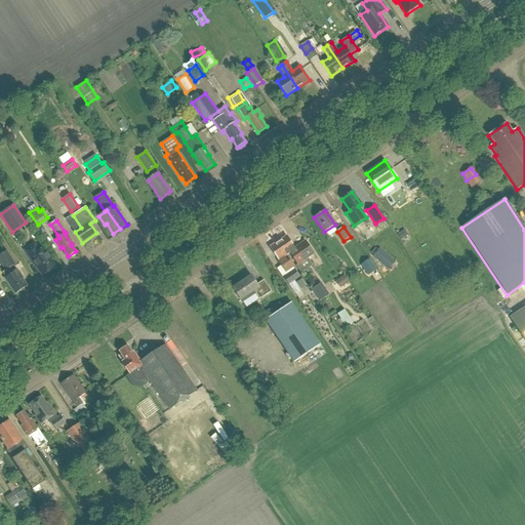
[(404,230),(397,235),(401,240),(408,236),(404,230)]
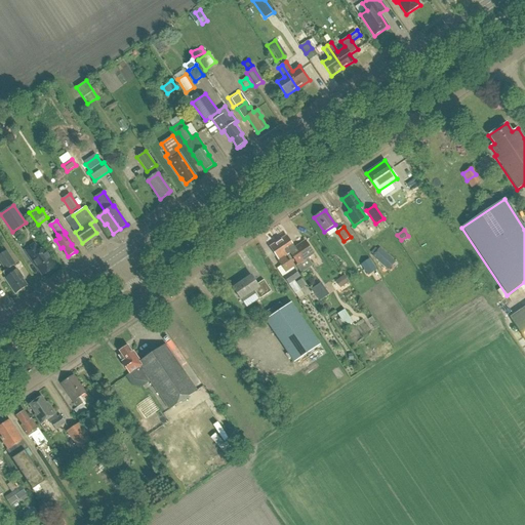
[(278,242),(287,255),(290,253),(297,265),(313,253),(305,241),(294,248),(286,236),(278,242)]
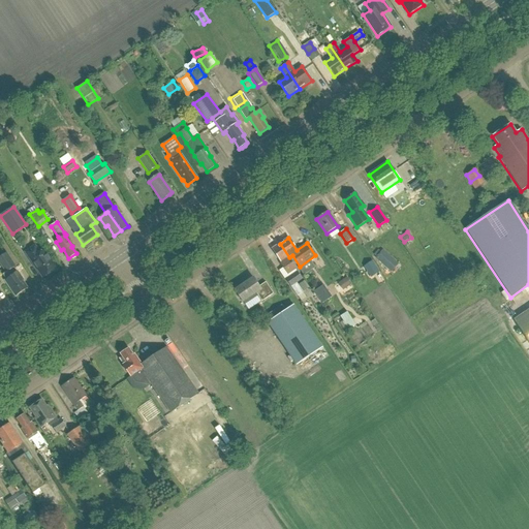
[(287,259),(289,257),(280,244),(272,249),(277,256),(289,274),(297,269),(292,262),(290,265),(287,259)]
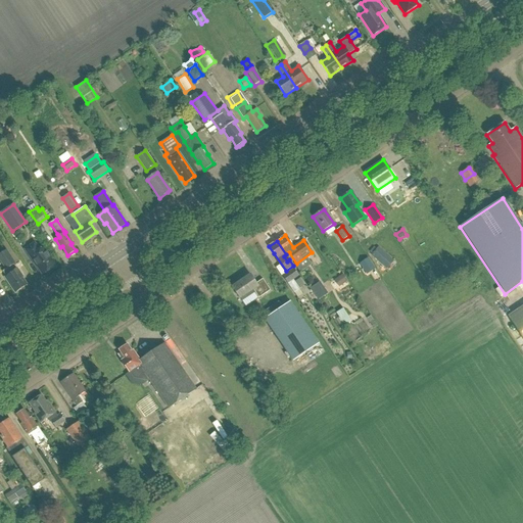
[(35,243),(25,249),(34,264),(35,264),(43,275),(56,266),(50,257),(51,256),(45,246),(39,250),(35,243)]
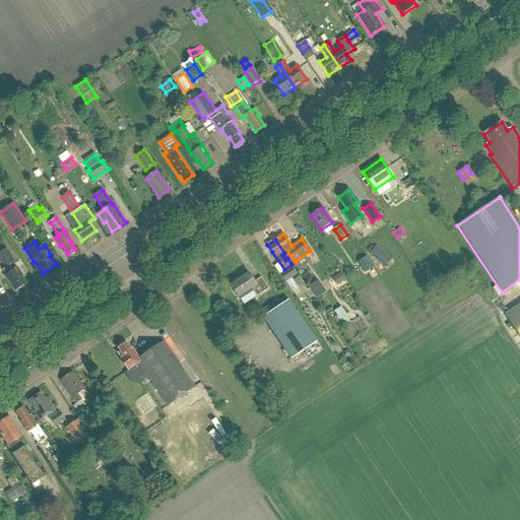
[(377,247),(370,254),(377,260),(384,253),(377,247)]
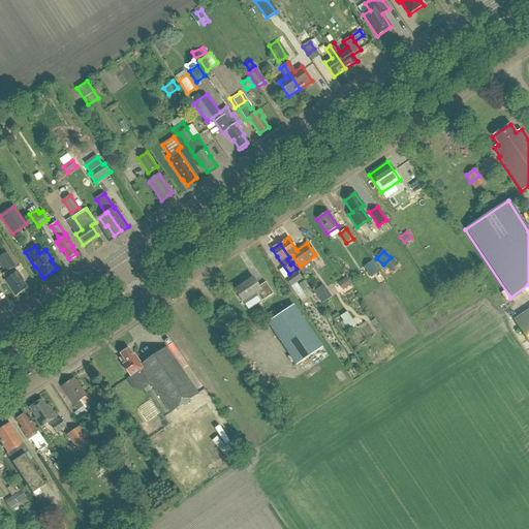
[(17,273),(13,267),(14,267),(6,254),(0,257),(0,259),(7,271),(2,275),(5,279),(17,297),(27,289),(23,282),(24,281),(18,272),(17,273)]
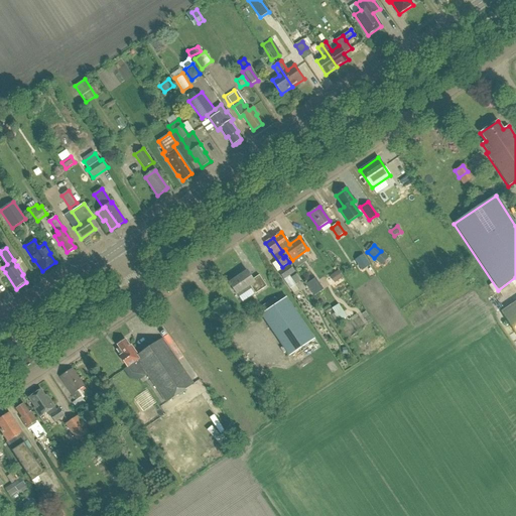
[(363,255),(355,260),(362,270),(370,265),(363,255)]
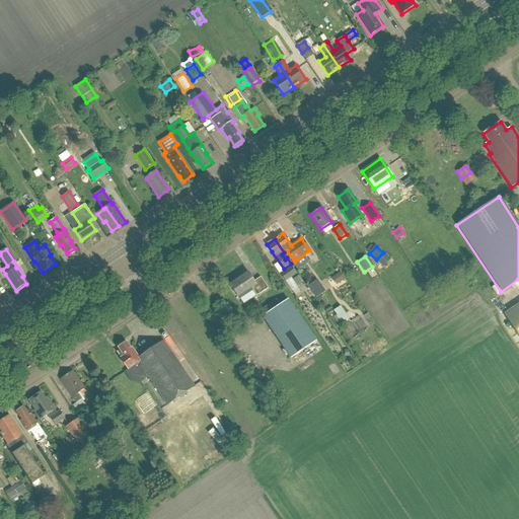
[(292,291),(298,287),(292,278),(297,274),(291,267),(280,274),(292,291)]
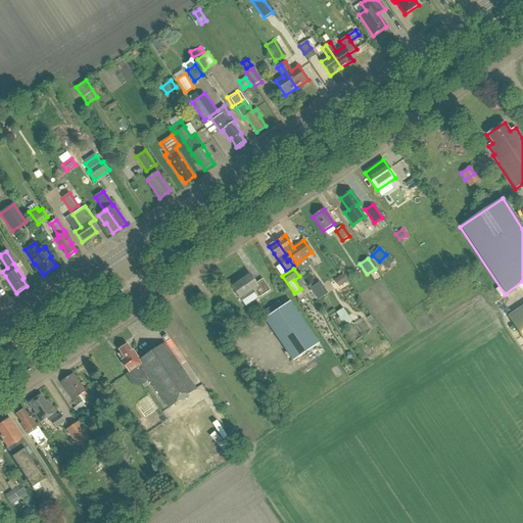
[(342,274),(336,279),(341,286),(347,281),(342,274)]
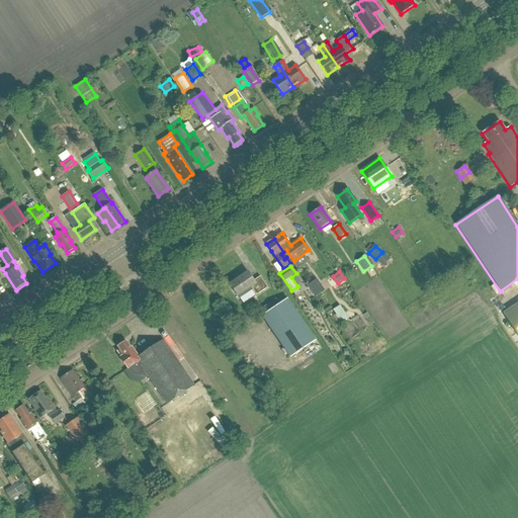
[(254,281),(248,272),(230,284),(238,296),(250,288),(255,295),(267,288),(260,277),(254,281)]
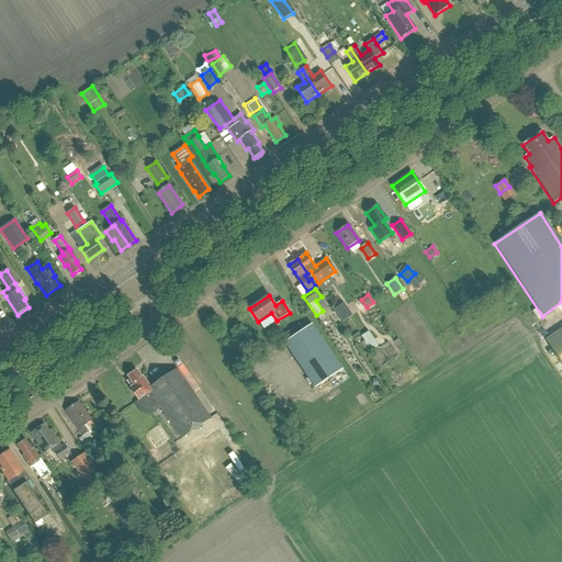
[(344,303),(334,310),(343,323),(352,315),(344,303)]
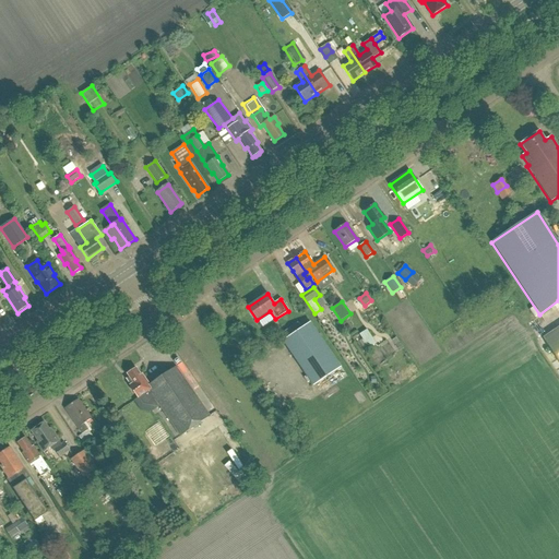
[(313,385),(341,367),(310,322),(283,341),(313,385)]
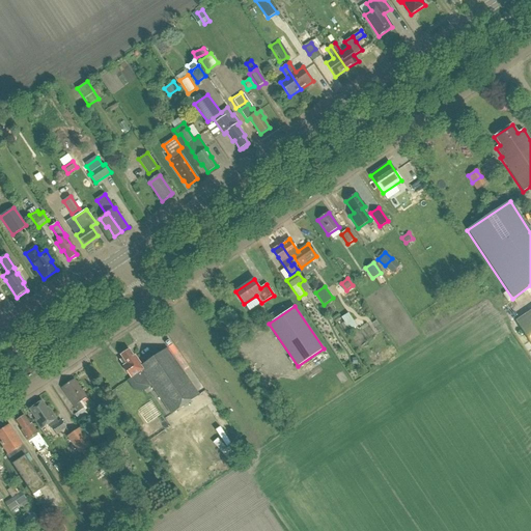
[(530,345),(530,308),(513,320),(530,345)]
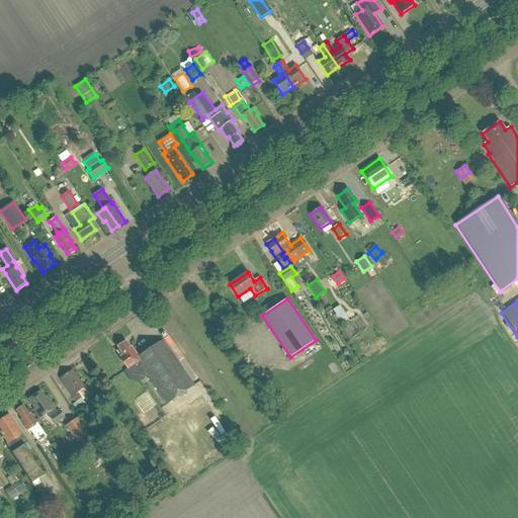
[(342,323),(349,318),(340,305),(333,310),(342,323)]
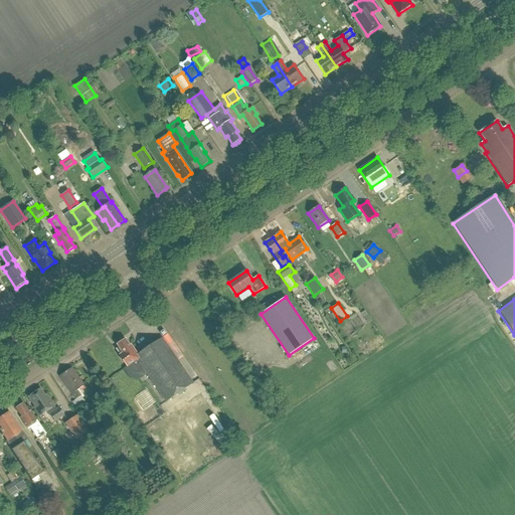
[(193,383),(162,338),(138,354),(132,346),(131,346),(126,339),(125,340),(122,339),(119,342),(118,344),(118,345),(120,347),(117,349),(120,354),(120,355),(128,366),(129,366),(130,368),(139,362),(166,402),(193,383)]
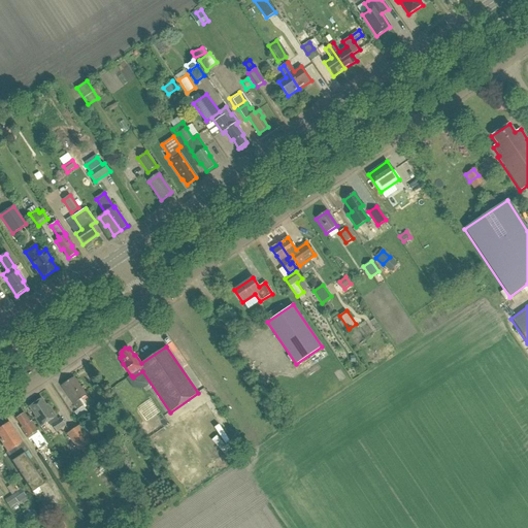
[(84,406),(79,400),(87,395),(76,381),(73,382),(72,380),(64,385),(66,387),(63,389),(77,409),(84,406)]
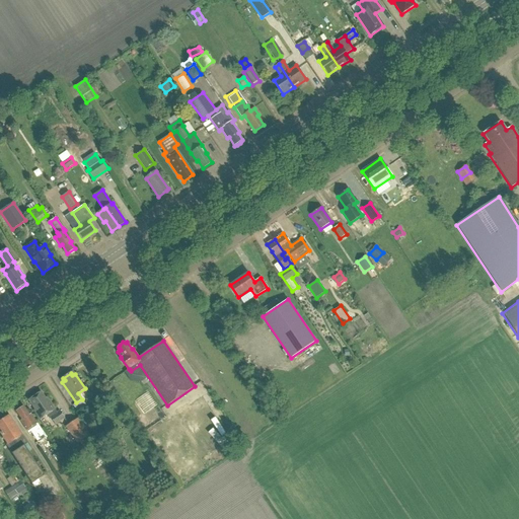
[(47,399),(42,392),(29,400),(35,410),(33,411),(40,420),(47,415),(50,419),(51,419),(55,425),(65,418),(60,411),(58,413),(48,398),(47,399)]
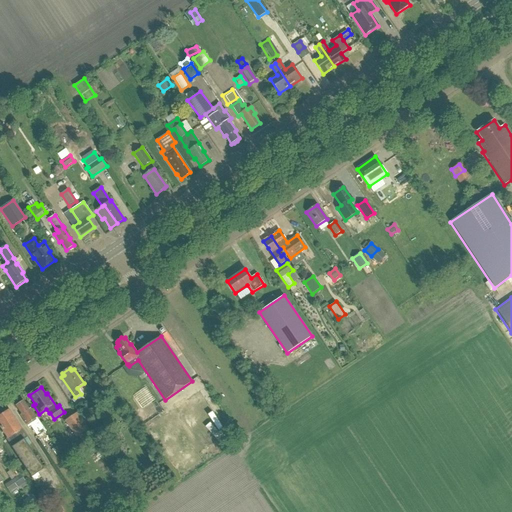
[(29,409),(24,401),(16,406),(22,414),(21,415),(29,428),(31,427),(38,437),(46,431),(37,418),(30,409),(29,409)]
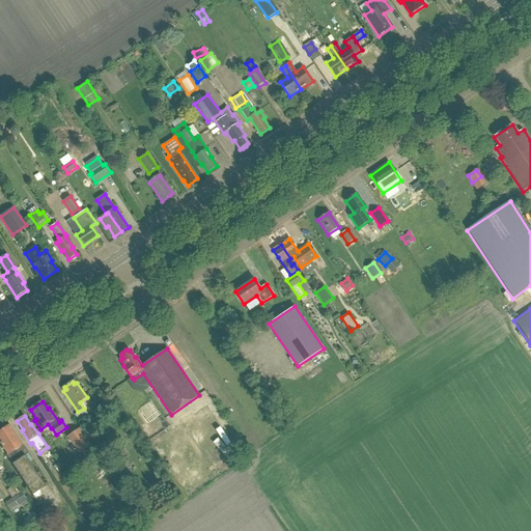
[(29,453),(23,445),(10,425),(0,431),(0,440),(9,454),(7,455),(33,495),(46,486),(25,455),(29,453)]
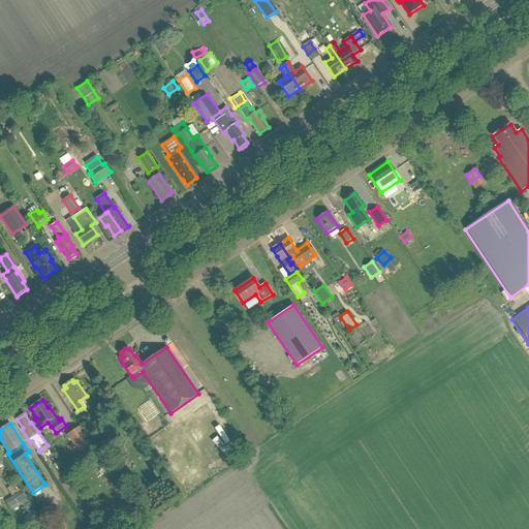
[(79,453),(91,443),(89,439),(92,437),(83,425),(80,427),(67,435),(79,453)]
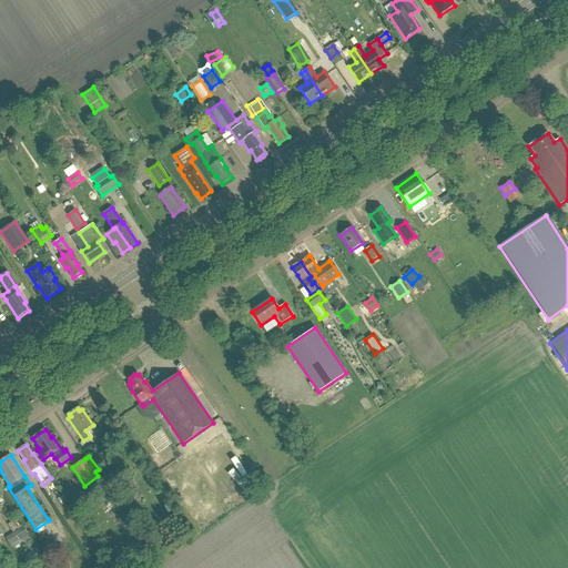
[(99,489),(105,484),(102,478),(94,483),(99,489)]
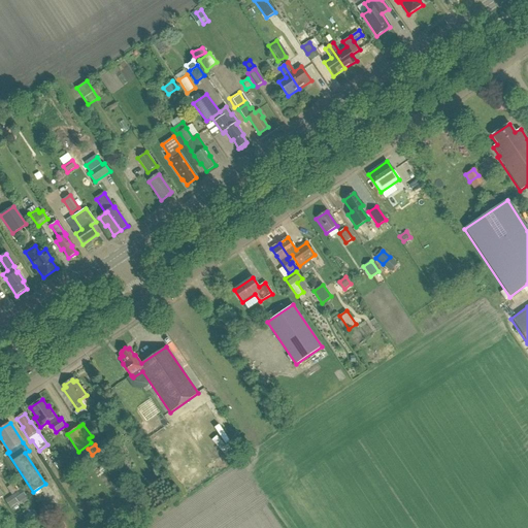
[(10,507),(27,496),(22,489),(5,499),(10,507)]
